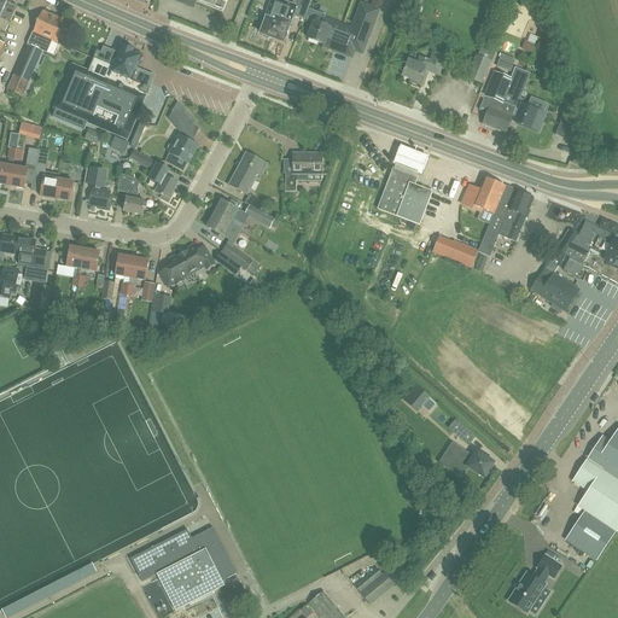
[(10,23),(16,10),(6,6),(9,0),(0,0),(0,53),(4,45),(0,42),(0,30),(5,33),(10,23)]
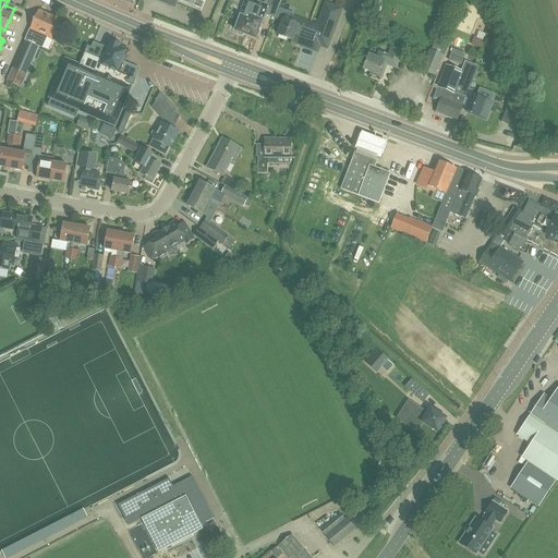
[(162,0),(166,1),(174,4),(177,0),(202,10),(205,0),(162,0)]
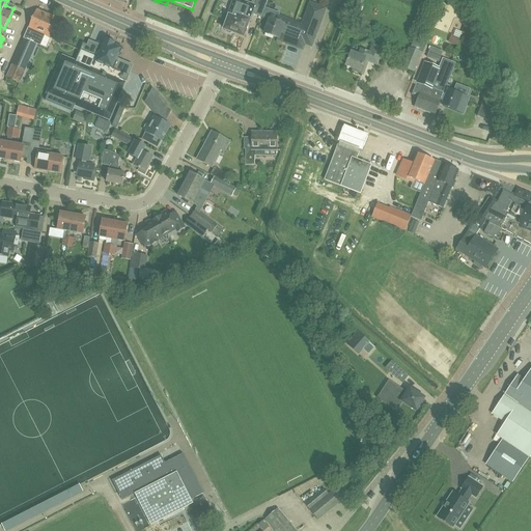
[(229,17),(224,29),(226,30),(226,33),(230,34),(233,32),(234,33),(244,36),(252,14),(261,17),(264,7),(268,1),(263,0),(256,0),(255,5),(251,4),(244,1),(240,0),(232,0),(228,16),(229,17)]
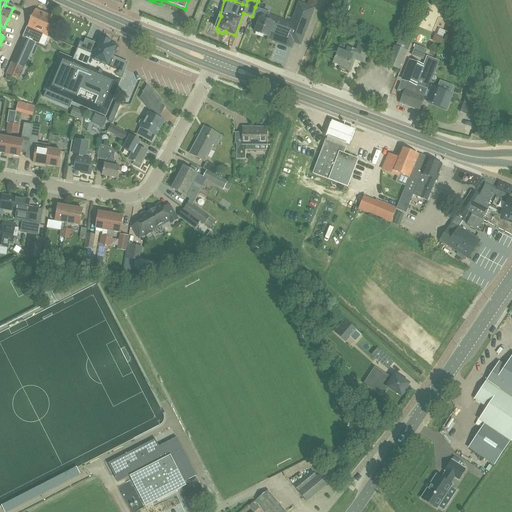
[(349,6),(351,0),(345,0),(341,11),(348,13),(351,7),(349,6)]
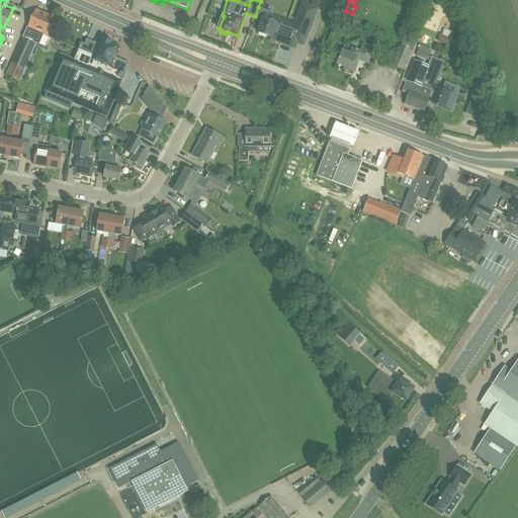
[(303,1),(293,24),(272,15),(270,21),(264,19),(259,32),(281,41),(280,42),(295,49),(301,34),(309,36),(320,8),(303,1)]
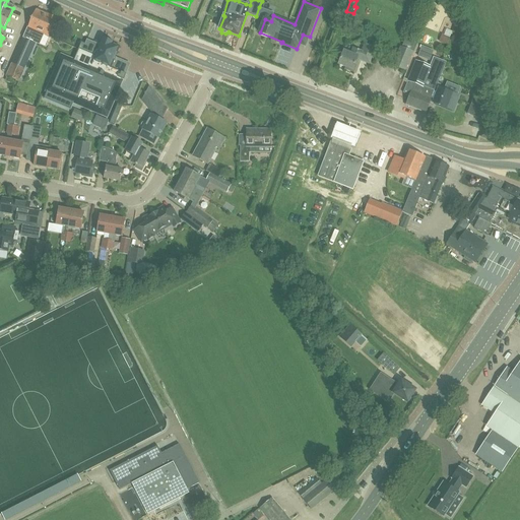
[(50,15),(36,10),(23,38),(24,38),(5,80),(11,83),(13,79),(19,81),(21,78),(37,44),(40,45),(45,35),(49,37),(57,18),(50,14),(50,15)]
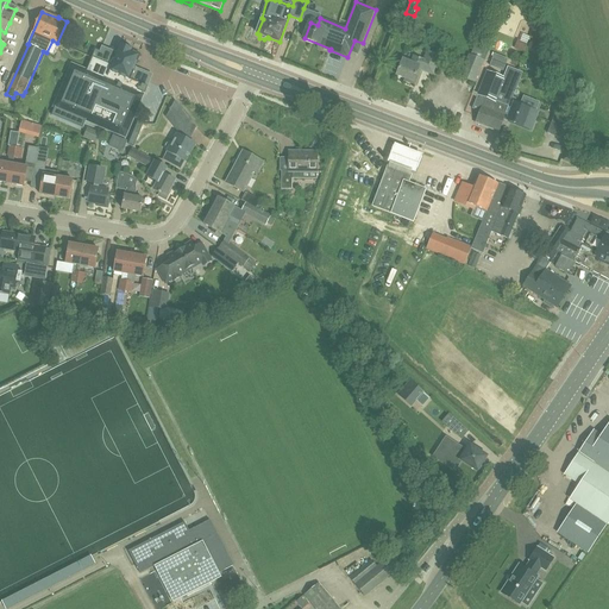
[(484,12),(475,36),(491,42),(501,19),(484,12)]
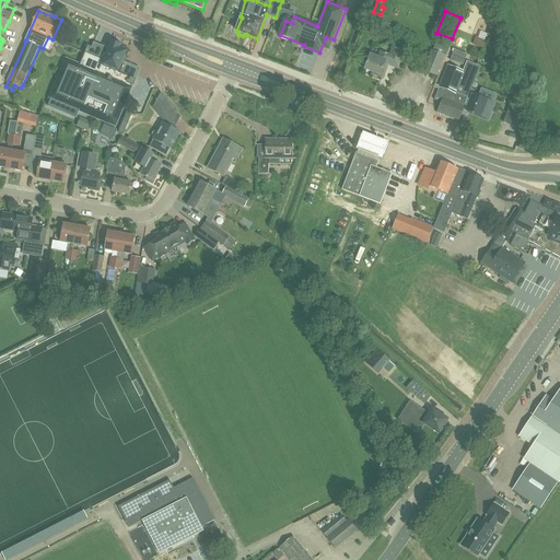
[(67,60),(47,106),(77,118),(80,111),(115,126),(131,85),(133,86),(137,80),(136,80),(135,79),(138,71),(137,70),(137,71),(123,65),(125,61),(129,51),(129,50),(128,50),(121,48),(123,46),(121,45),(121,46),(112,42),(112,41),(111,41),(107,48),(103,60),(90,55),(85,53),(80,66),(67,60)]
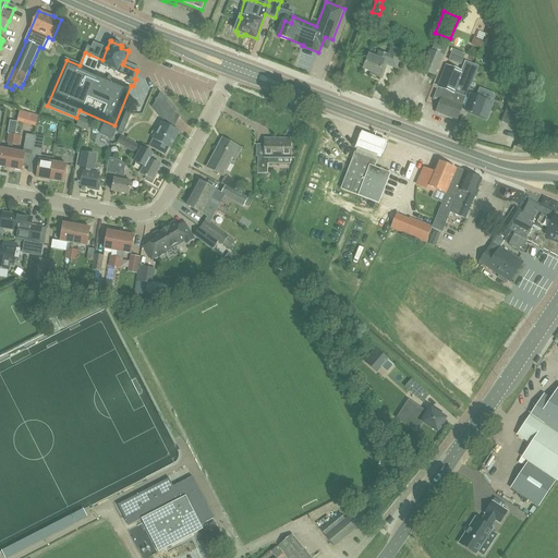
[(449,46),(436,40),(432,50),(431,50),(426,60),(427,60),(423,71),(435,75),(439,65),(444,56),(445,56),(449,46)]
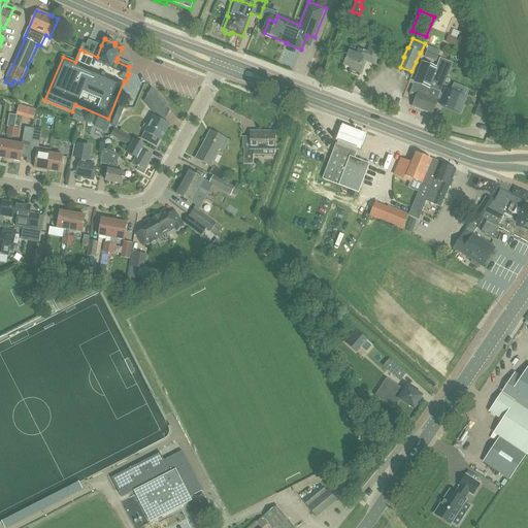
[(344,40),(335,64),(349,69),(350,66),(363,71),(372,46),(362,42),(362,44),(354,41),(353,43),(344,40)]
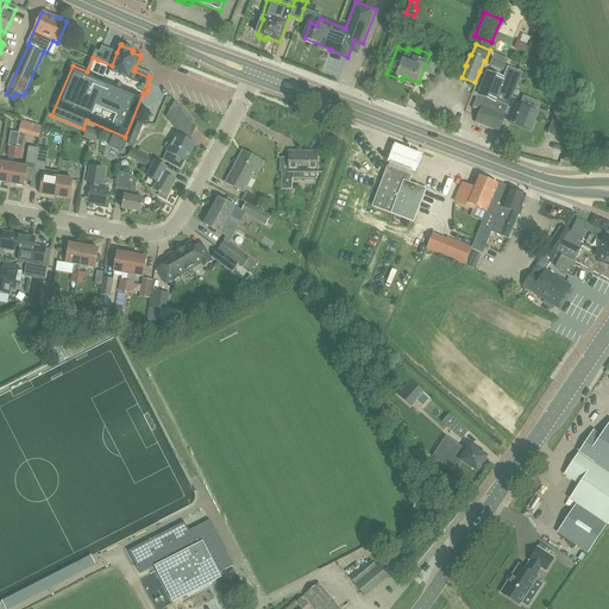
[(507,113),(513,98),(523,73),(508,67),(503,79),(488,71),(472,108),(481,112),(476,123),(498,132),(504,118),(507,113)]
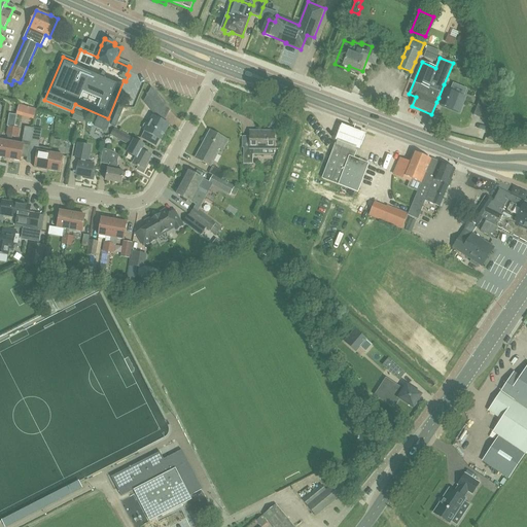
[(446,90),(447,86),(444,84),(438,98),(436,102),(460,111),(465,97),(446,90)]
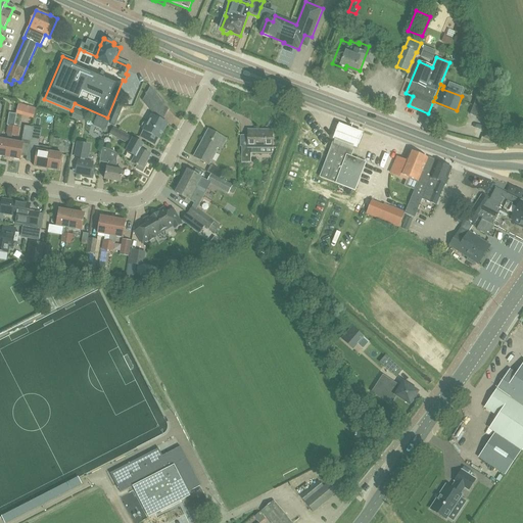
[(143,130),(144,131),(141,137),(155,144),(158,138),(159,139),(168,125),(160,121),(162,115),(157,109),(163,104),(150,88),(143,101),(153,113),(152,116),(148,124),(147,123),(146,123),(145,123),(144,124),(143,124),(142,125),(142,126),(142,127),(142,128),(142,129),(143,130)]
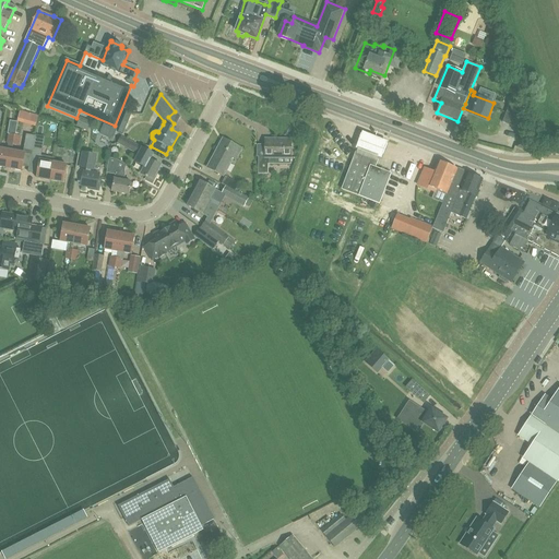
[(510,103),(503,121),(514,126),(522,107),(510,103)]
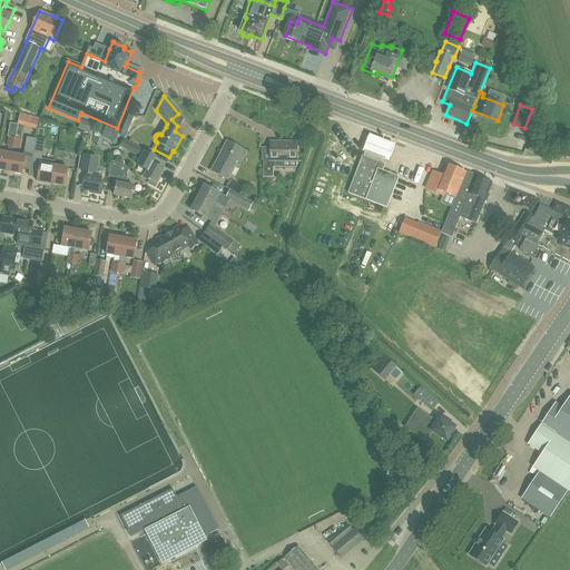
[(39,118),(20,114),(19,121),(37,126),(39,118)]
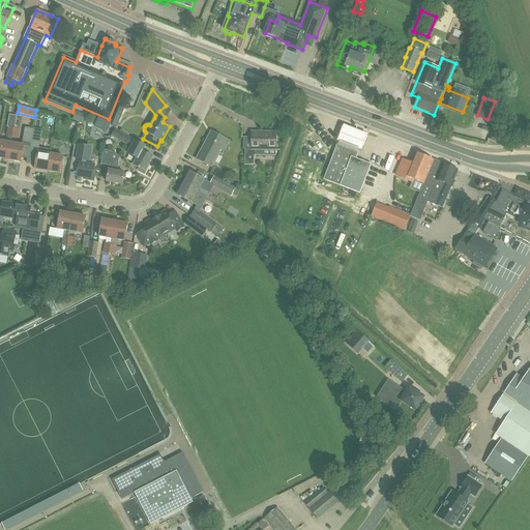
[(499,113),(492,110),(488,119),(495,122),(499,113)]
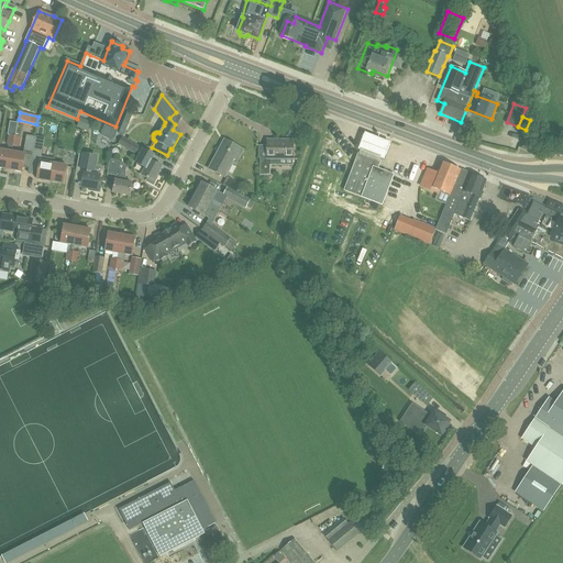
[(78,128),(89,132),(94,123),(81,118),(78,128)]
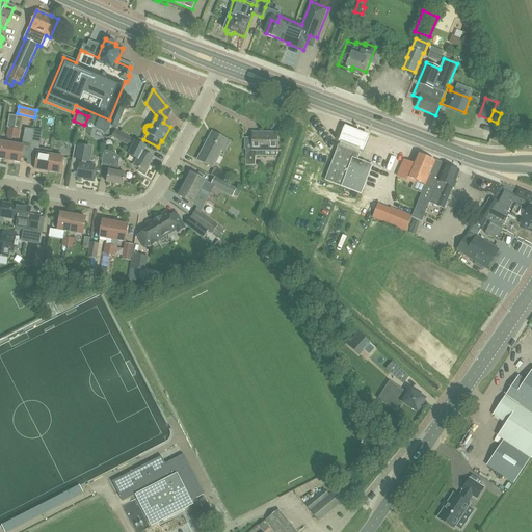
[(111,124),(99,120),(95,129),(107,134),(111,124)]
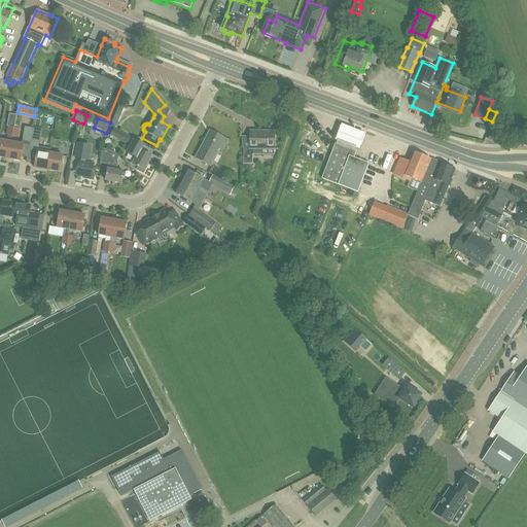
[(367,131),(343,120),(337,138),(361,147),(367,131)]
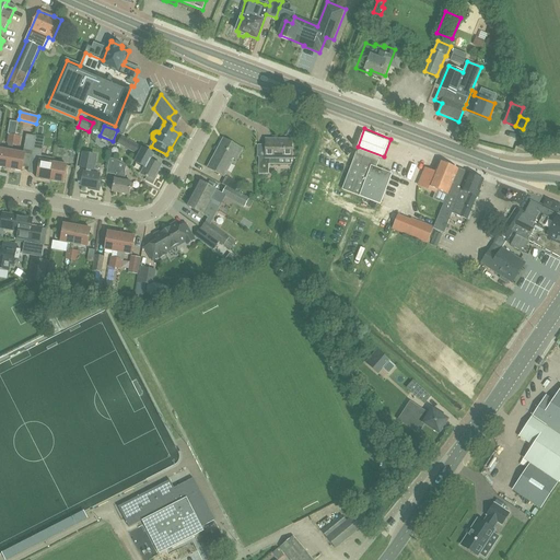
[(35,137),(27,136),(24,150),(33,152),(34,144),(35,137)]
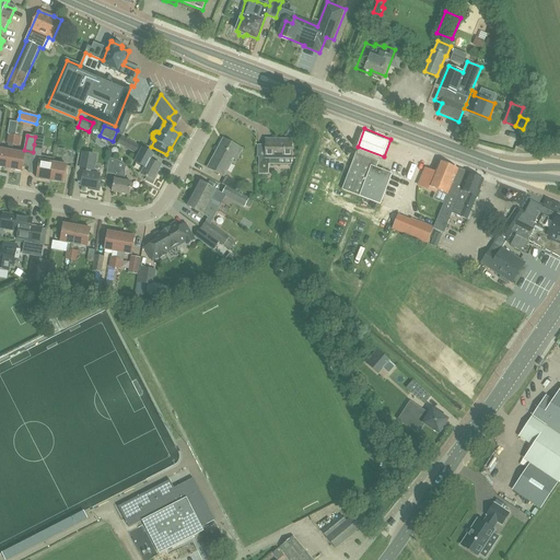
[(121,137),(117,143),(140,155),(136,163),(143,167),(139,175),(147,179),(146,181),(153,185),(159,174),(158,174),(161,166),(151,161),(154,155),(121,137)]
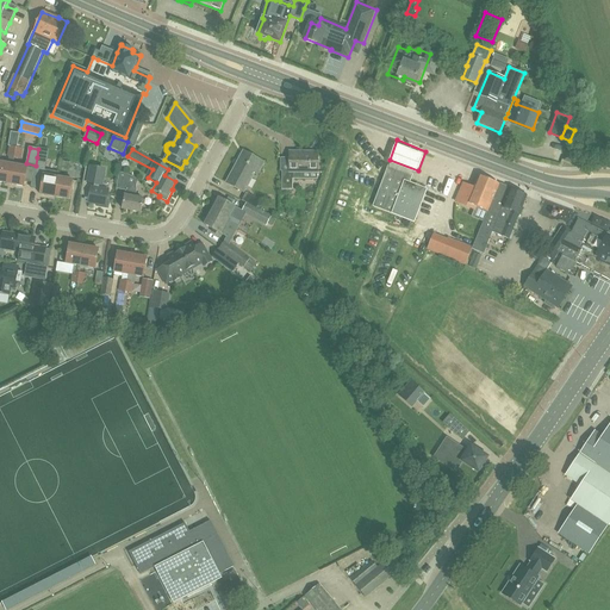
[(257,175),(262,166),(260,163),(261,161),(244,151),(226,184),(244,193),(254,174),(257,175)]
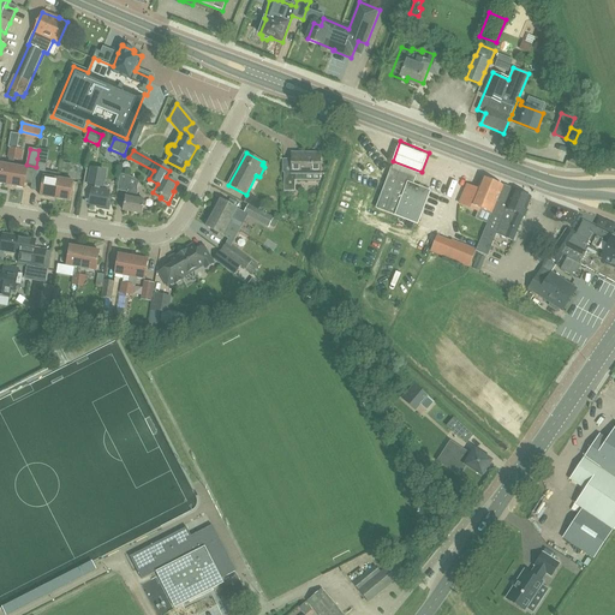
[(292,173),(285,173),(284,191),(296,191),(296,180),(321,180),(321,154),(292,153),(292,173)]
